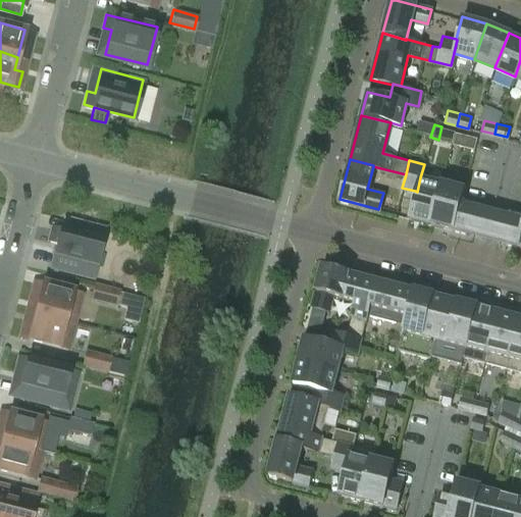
[(417,192),(415,191),(409,217),(430,222),(440,184),(440,183),(420,177),(417,192)]
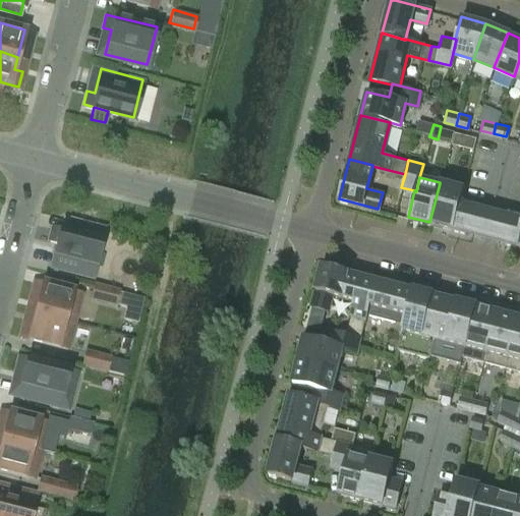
[(440,183),(429,222),(489,238),(519,245),(519,218),(496,212),(479,208),(459,203),(460,199),(464,183),(441,177),(440,182),(440,183)]
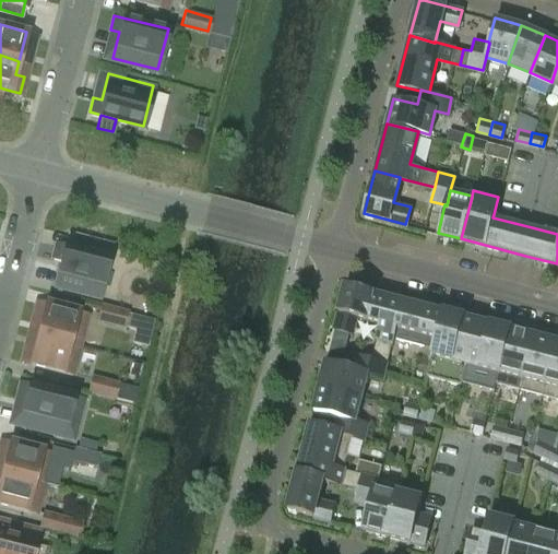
[(56,242),(52,256),(61,258),(55,283),(99,295),(109,255),(113,243),(74,233),(71,245),(64,243),(64,244),(56,242)]
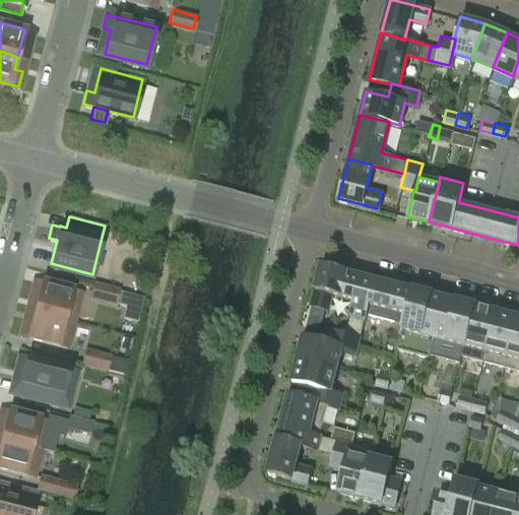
[(331,293),(353,299),(360,275),(321,265),(311,304),(327,309),(331,293)]
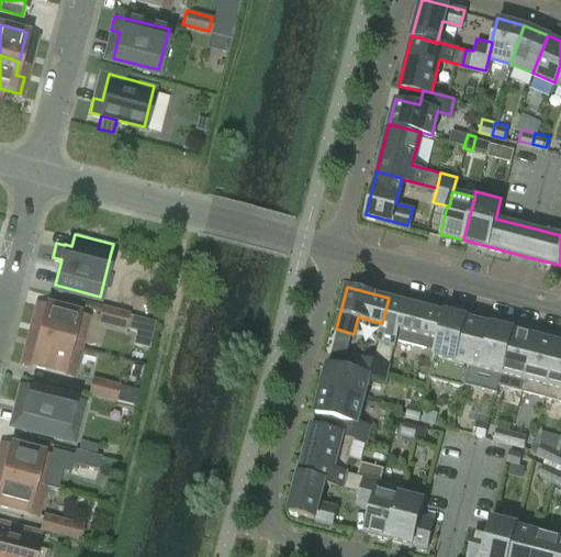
[(389,298),(382,323),(372,359),(388,364),(394,336),(435,347),(438,337),(445,312),(389,298)]
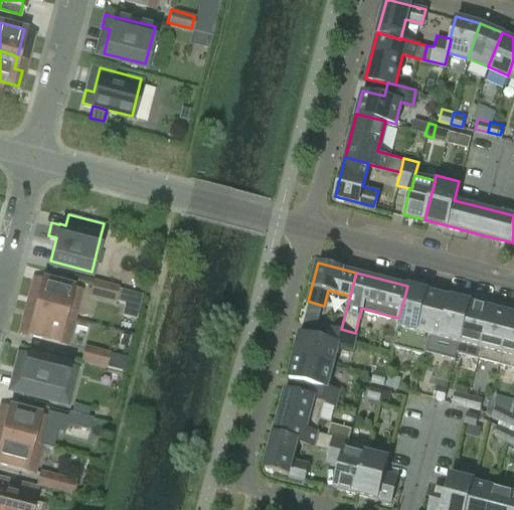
[(41,278),(34,305),(72,315),(79,288),(41,278)]
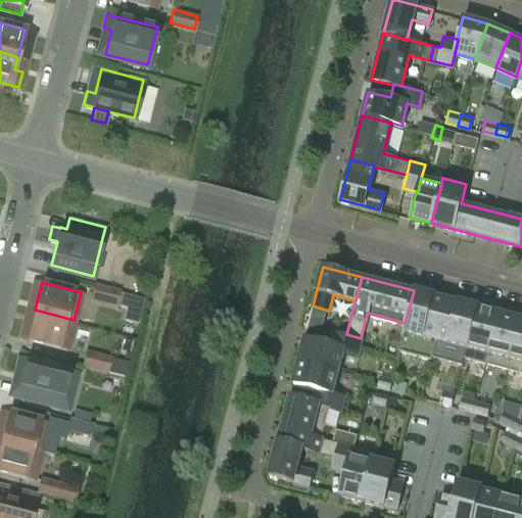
[(94,284),(91,296),(115,302),(119,290),(94,284)]
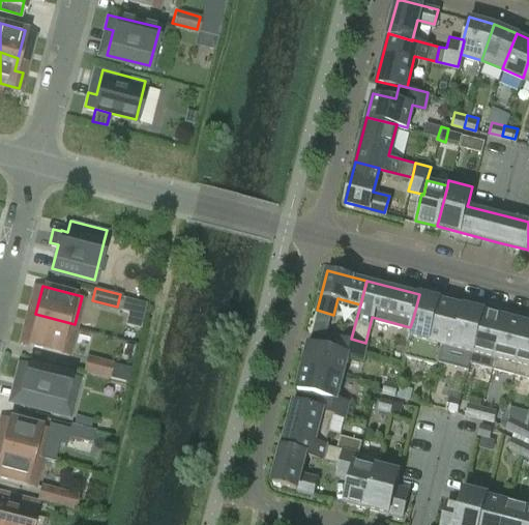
[(144,300),(120,294),(117,307),(127,310),(124,321),(138,325),(144,300)]
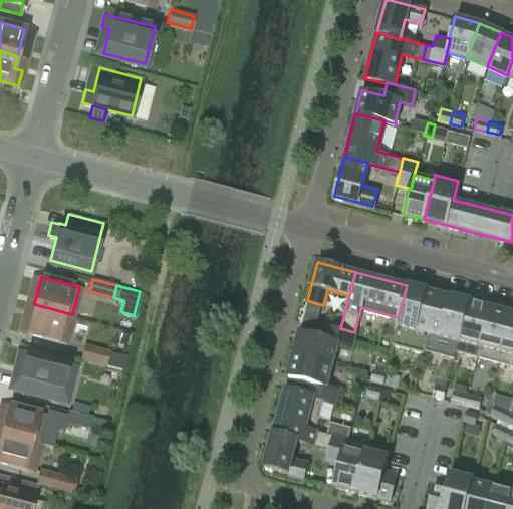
[(398,317),(391,343),(424,352),(424,349),(429,332),(428,332),(438,293),(407,285),(401,308),(398,317)]
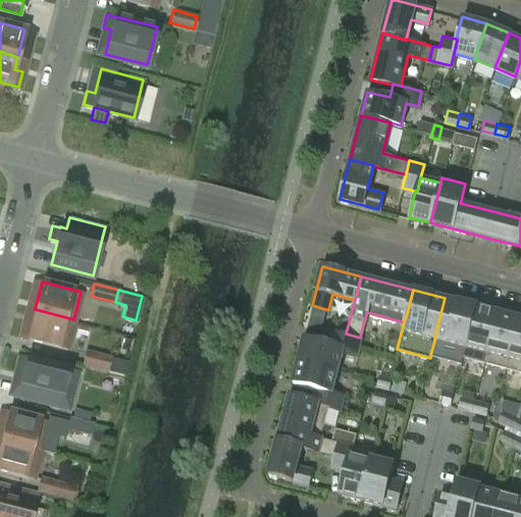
[(435,338),(430,355),(460,363),(462,355),(475,306),(445,298),(434,338),(435,338)]
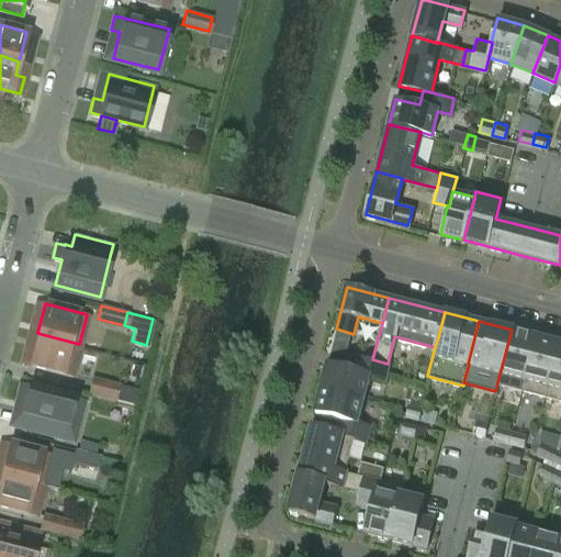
[(512,330),(497,382),(519,388),(523,378),(524,378),(535,335),(512,330)]
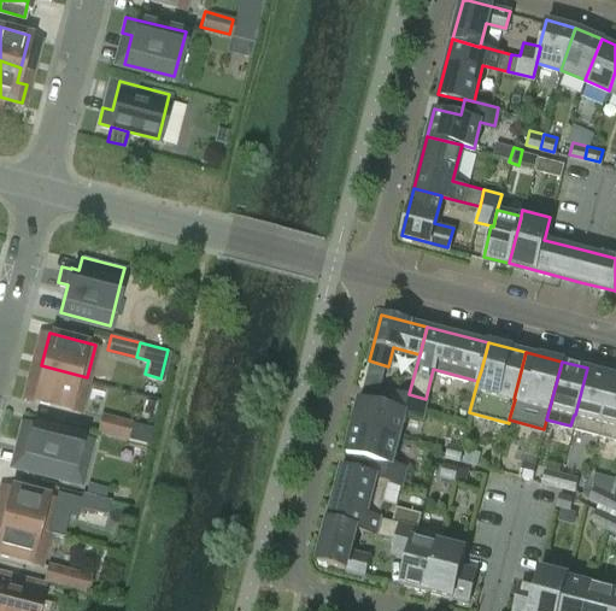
[(78,410),(87,377),(41,365),(33,398),(78,410)]
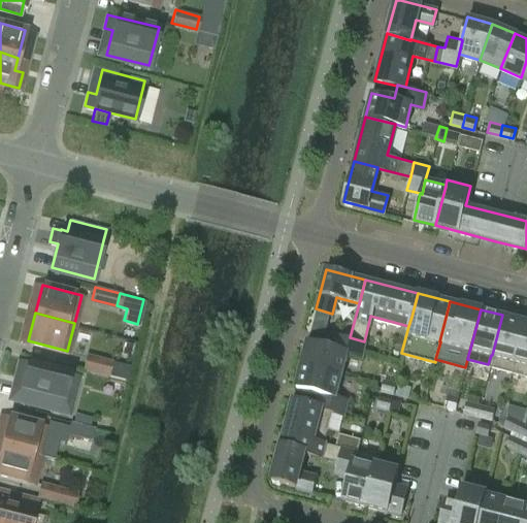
[(524,321),(502,315),(492,355),(491,355),(488,364),(511,370),(524,321)]
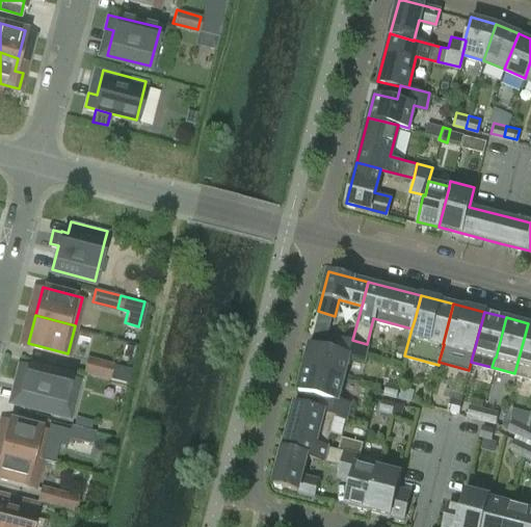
[(530,323),(528,323),(514,373),(530,377),(530,323)]
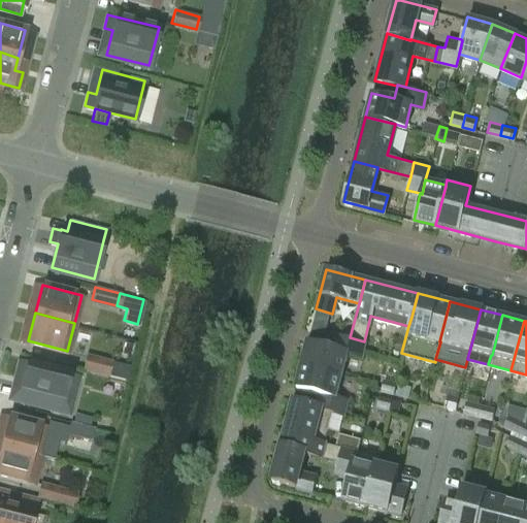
[(329,348),(347,352),(360,356),(364,341),(350,337),(333,333),(330,347),(329,348)]
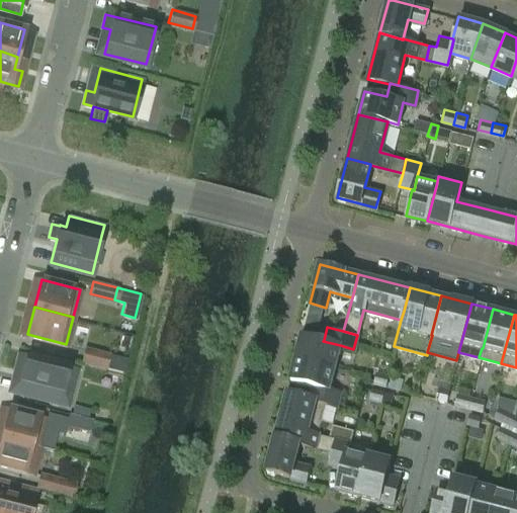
[(295,356),(334,366),(340,345),(323,341),(324,340),(302,334),(295,356)]
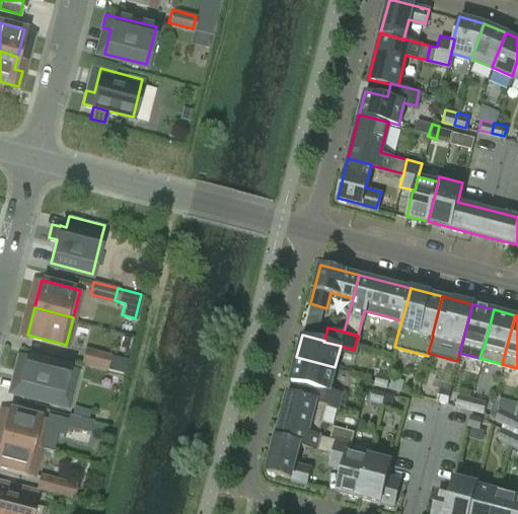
[(84,349),(81,360),(105,366),(108,355),(84,349)]
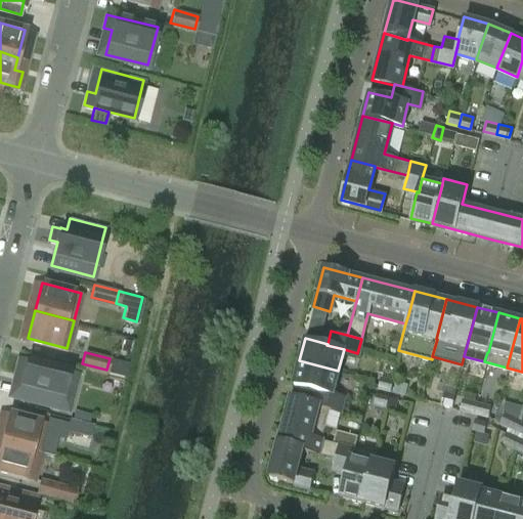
[(18,356),(15,370),(24,372),(16,396),(59,407),(69,369),(57,365),(27,357),(27,358),(18,356)]
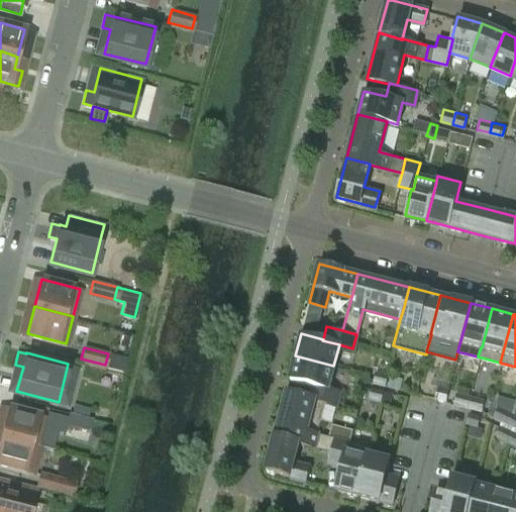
[(308,397),(324,401),(335,404),(339,390),(328,387),(333,366),(295,355),(289,378),(311,384),(308,395),(308,397)]
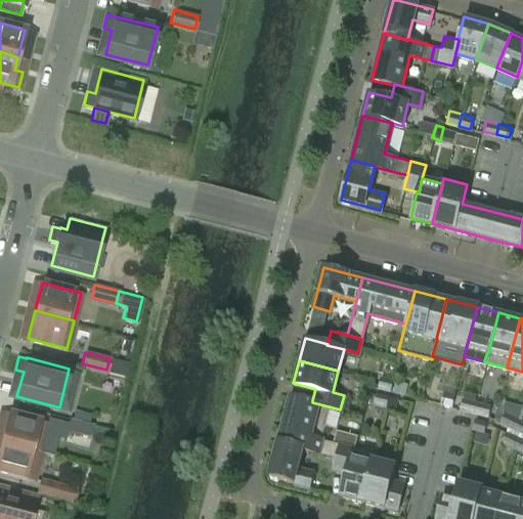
[(378,385),(390,388),(392,379),(380,376),(378,385)]
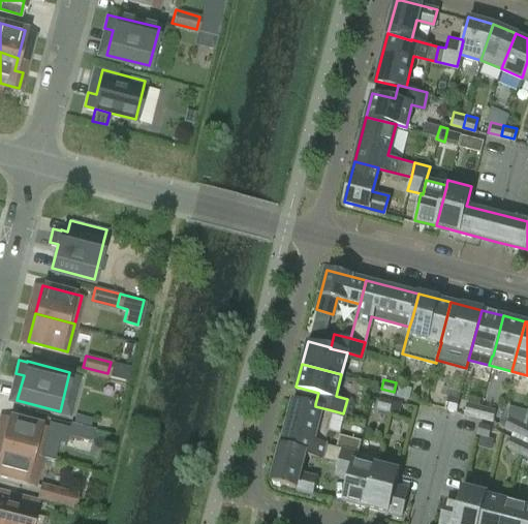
[(399,382),(396,393),(407,396),(410,386),(399,382)]
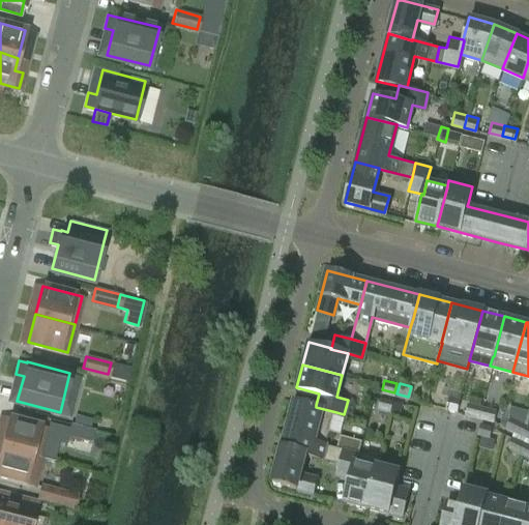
[(445,406),(457,409),(460,398),(448,396),(445,406)]
